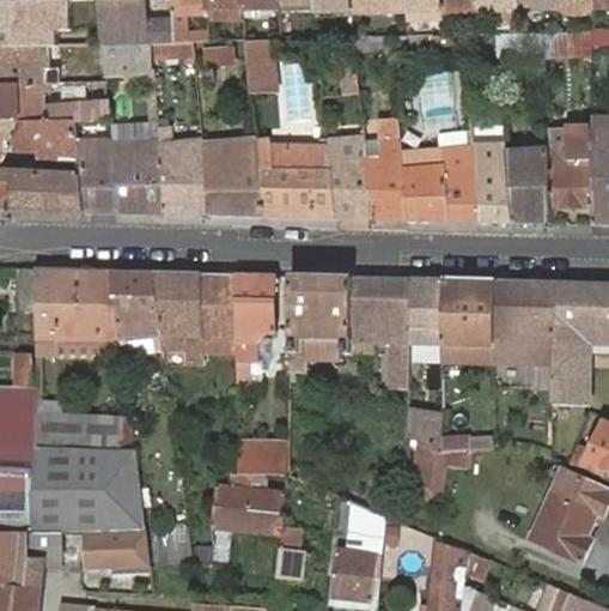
[(69,10),(69,0),(0,0),(0,44),(49,44),(58,43),(58,29),(71,29),(69,10)]
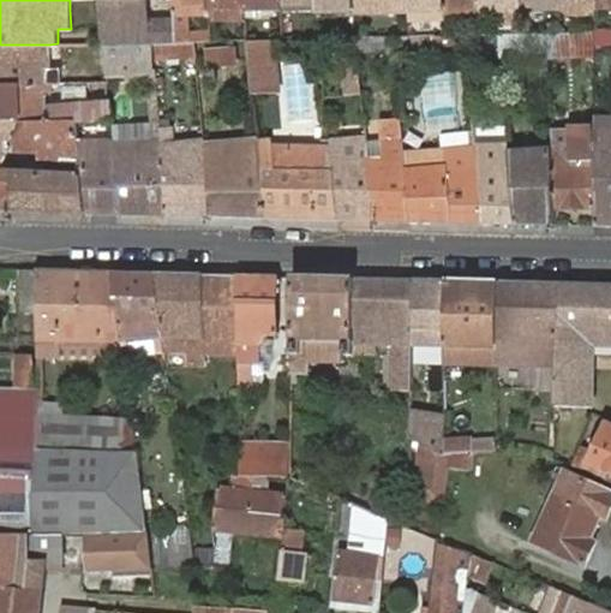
[(99,9),(97,0),(70,0),(70,10),(99,9)]
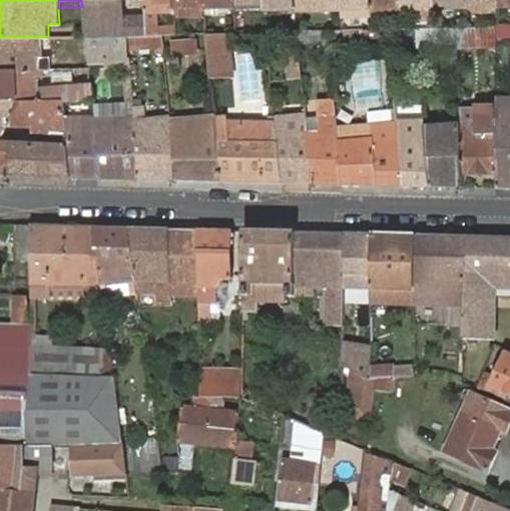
[(81,0),(82,7),(84,7),(84,23),(85,36),(86,36),(124,35),(128,35),(145,34),(143,0),(81,0)]
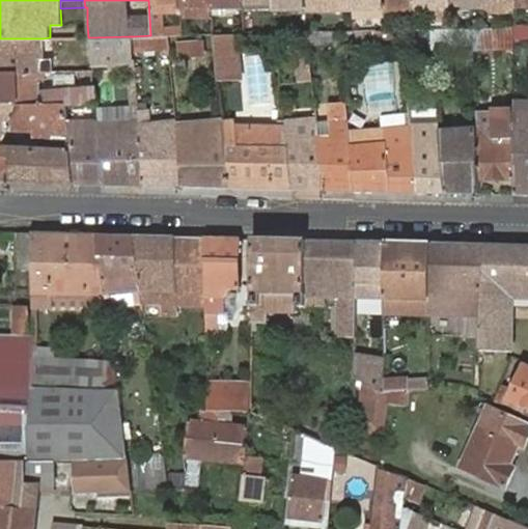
[(148,0),(150,35),(167,35),(176,34),(181,34),(181,29),(160,29),(159,10),(181,9),(179,0),(148,0)]
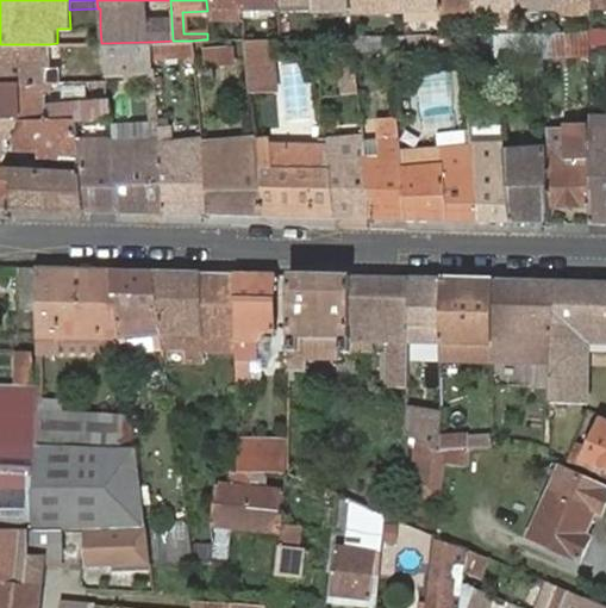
[(206,0),(207,11),(214,11),(242,11),(242,8),(242,0),(206,0)]
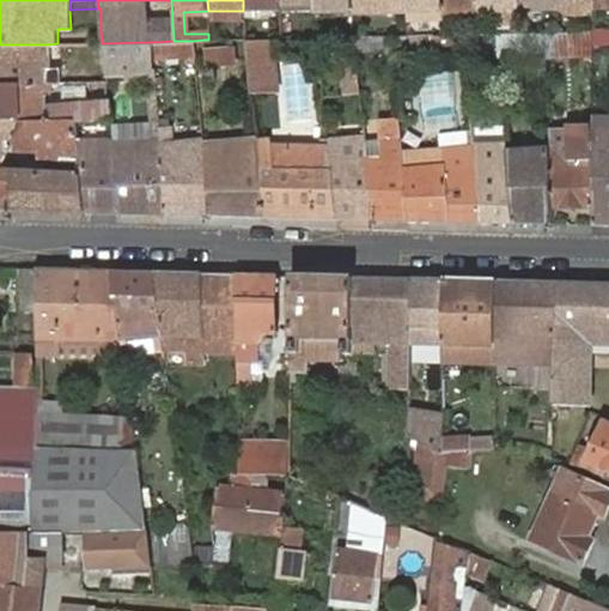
[(278,0),(279,7),(280,10),(315,8),(315,0),(278,0)]
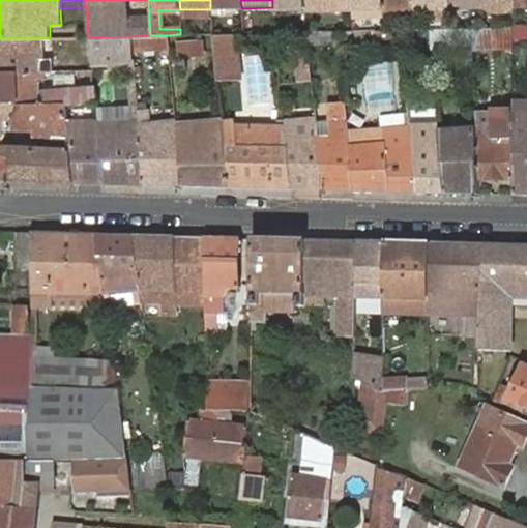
[(272,0),(272,7),(273,8),(303,7),(303,0),(272,0)]
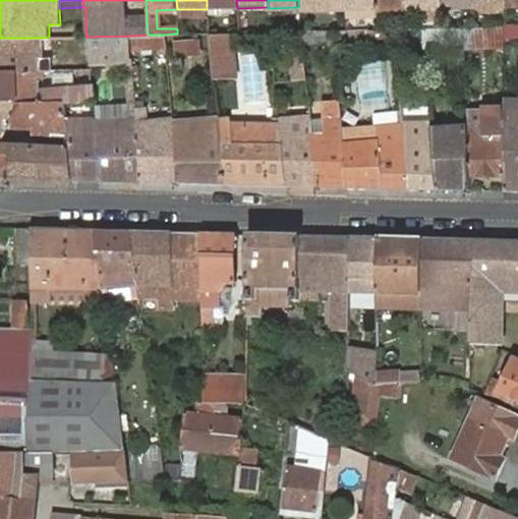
[(298,0),(298,7),(298,9),(345,7),(344,0),(298,0)]
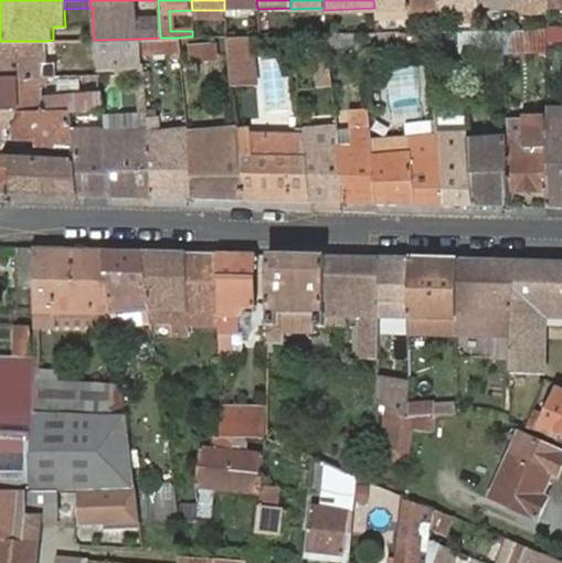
[(373,0),(374,8),(374,18),(382,18),(381,8),(400,8),(400,17),(406,17),(406,10),(406,8),(405,0),(373,0)]
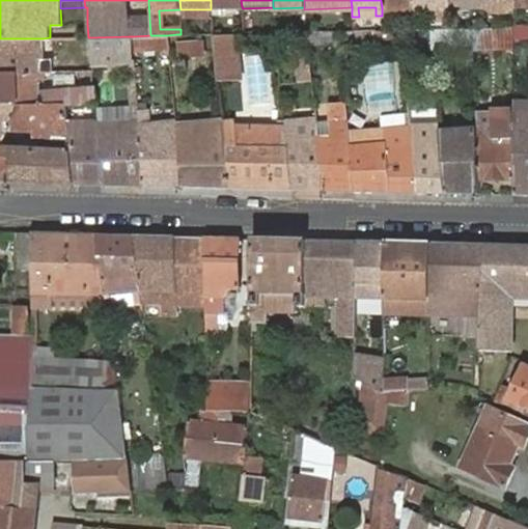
[(381,0),(382,7),(382,9),(388,8),(394,8),(394,2),(406,2),(406,7),(413,7),(412,0),(381,0)]
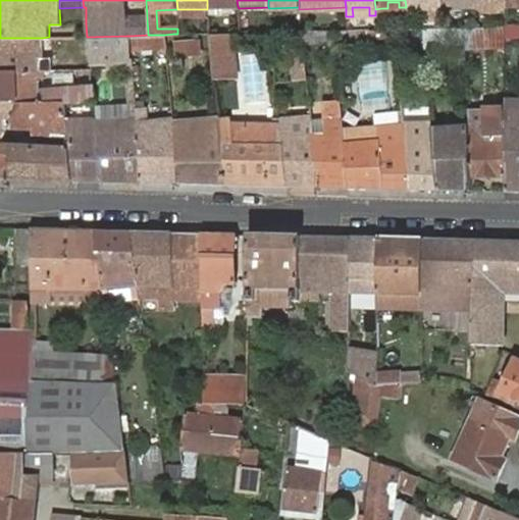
[(439,16),(439,6),(426,7),(426,16),(439,16)]
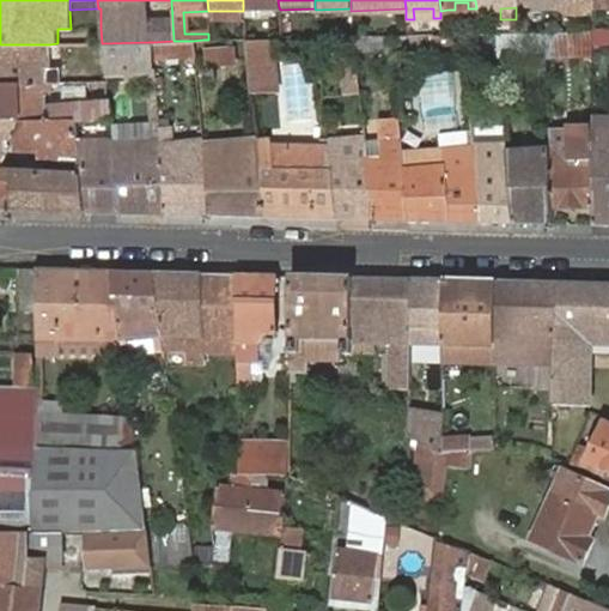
[(413,8),(414,19),(433,18),(433,8),(413,8)]
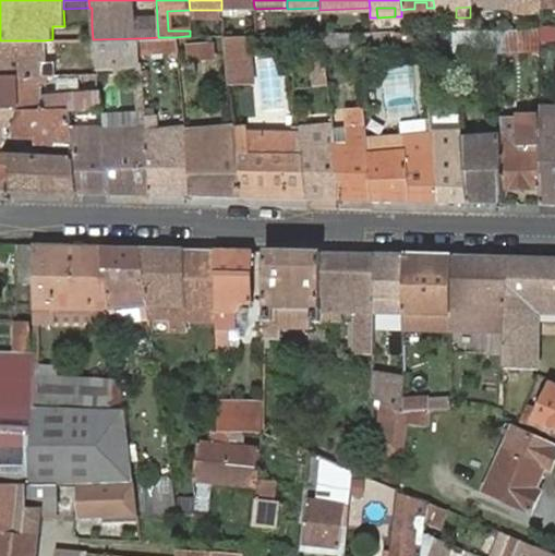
[(221,10),(196,10),(196,17),(196,19),(221,19),(221,10)]
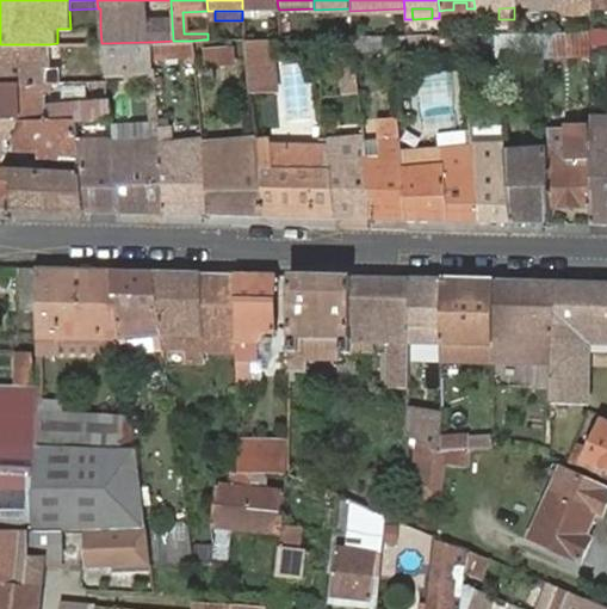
[(101,43),(100,28),(70,29),(57,29),(57,43),(101,43)]
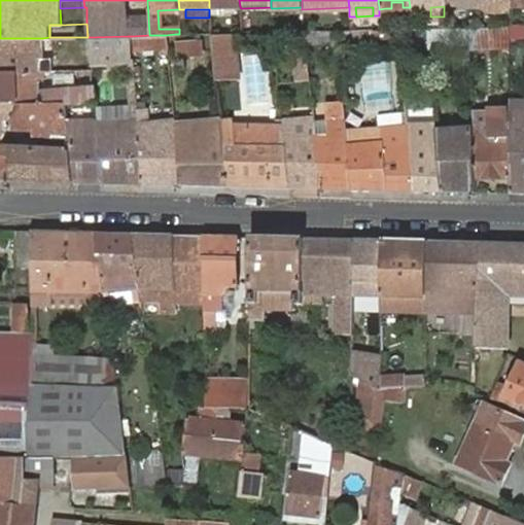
[(523,25),(508,26),(508,35),(523,35),(523,25)]
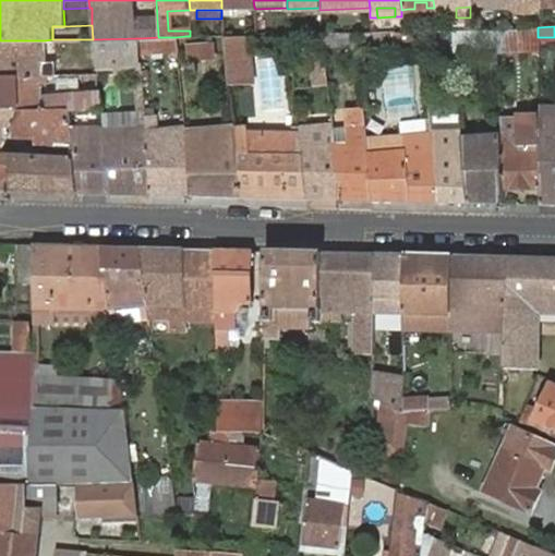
[(538,27),(494,28),(494,37),(495,38),(538,37),(538,27)]
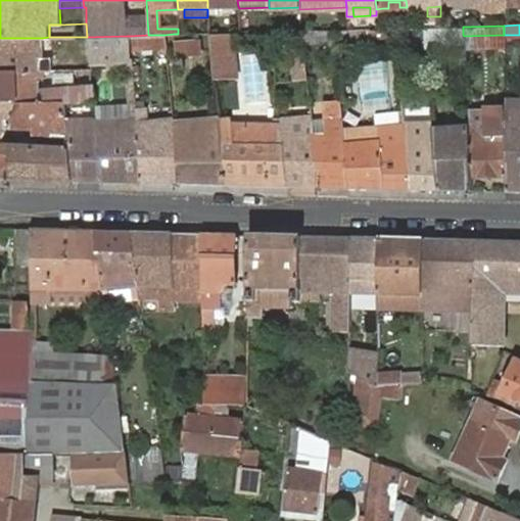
[(463,27),(421,28),(422,39),(428,39),(428,36),(463,35),(463,27)]
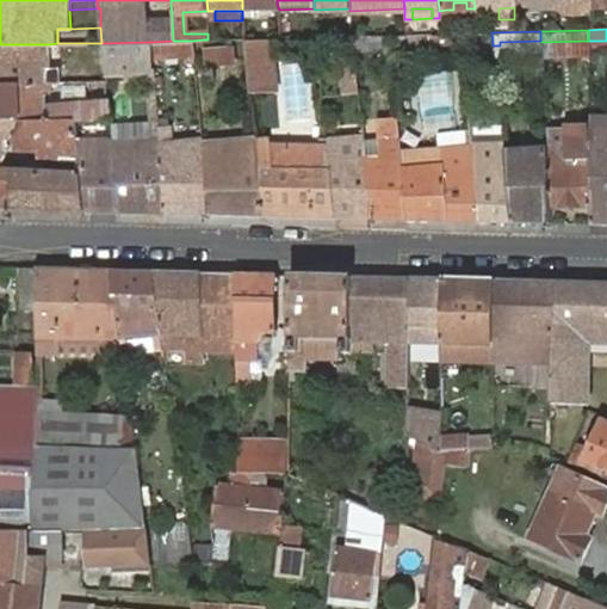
[(439,34),(429,34),(432,54),(462,53),(462,32),(446,34),(439,34)]
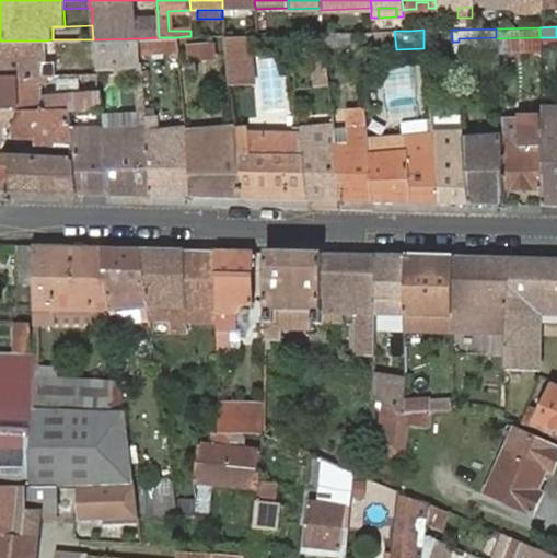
[(451,30),(424,30),(424,48),(453,48),(452,42),(451,30)]
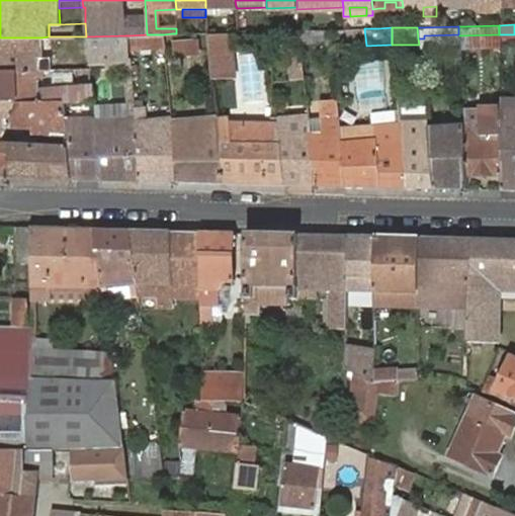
[(332,31),(333,43),(351,43),(351,30),(332,31)]
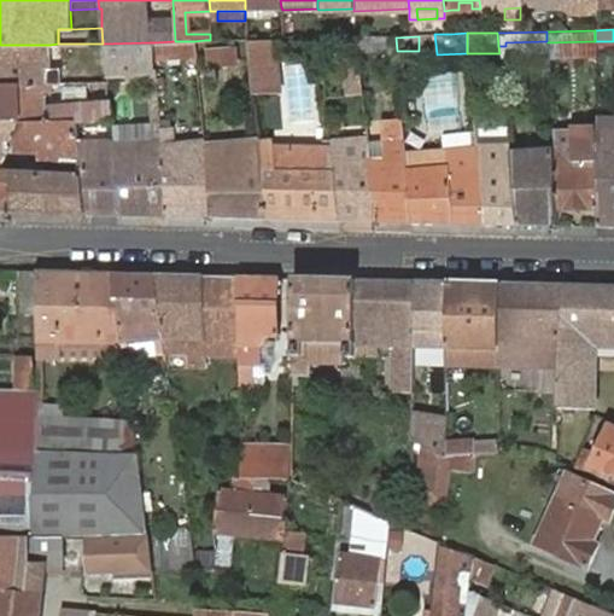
[(272,38),(246,39),(252,92),(278,92),(274,63),(272,38)]
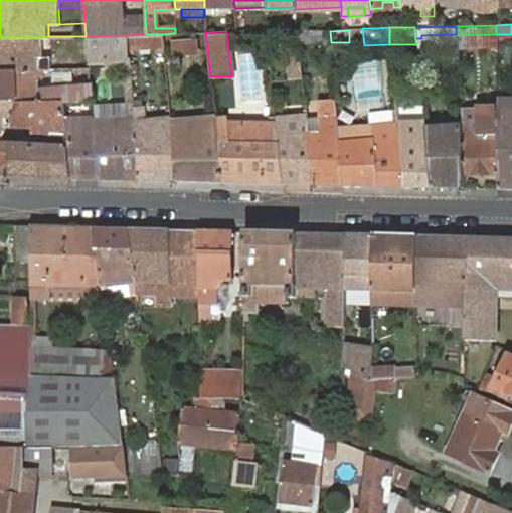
[(310,32),(310,43),(326,43),(326,32),(310,32)]
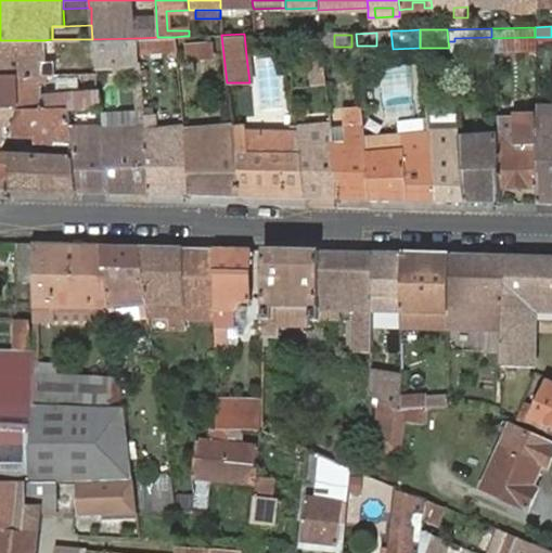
[(184,36),(175,37),(175,46),(185,44),(184,36)]
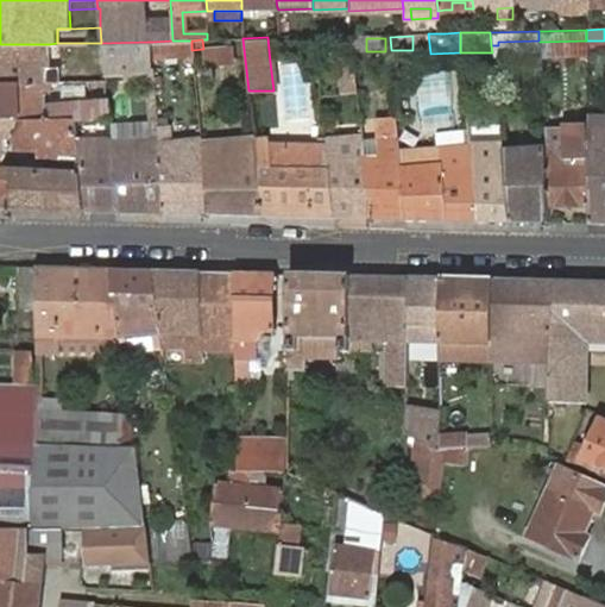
[(229,39),(207,39),(202,39),(203,49),(229,48),(229,39)]
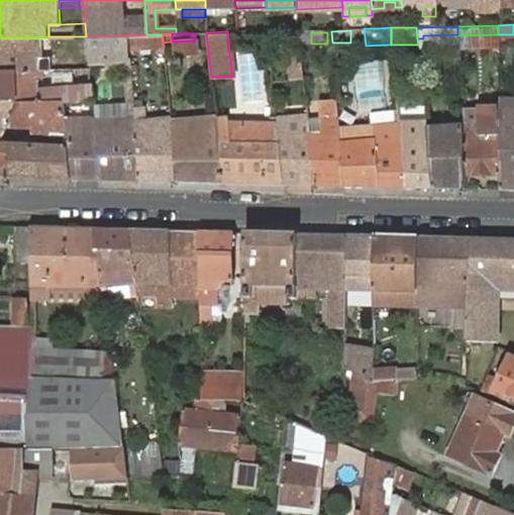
[(163,34),(146,34),(129,35),(130,46),(164,46),(163,42),(163,34)]
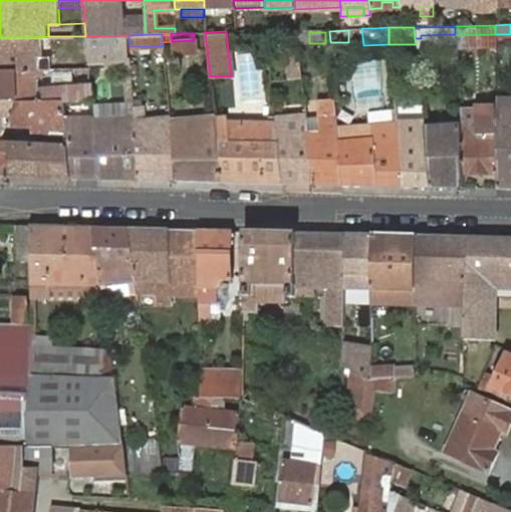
[(126,58),(124,35),(86,36),(88,58),(119,58),(126,58)]
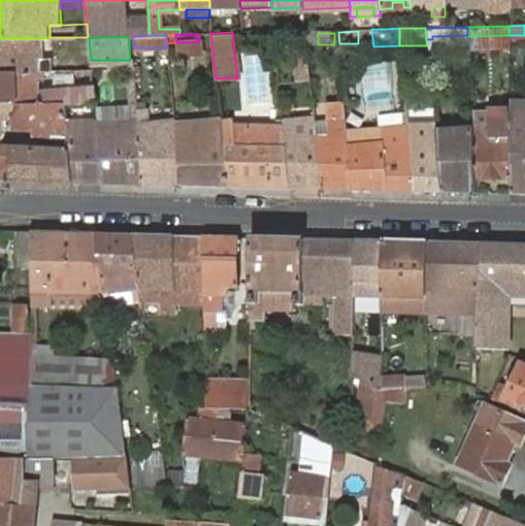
[(42,38),(0,38),(0,70),(36,70),(43,70),(51,70),(52,58),(43,58),(36,58),(36,43),(43,43),(42,38)]
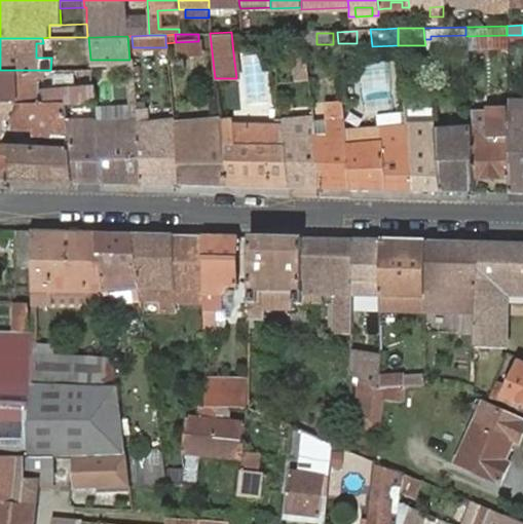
[(198,41),(176,42),(177,58),(199,57),(198,41)]
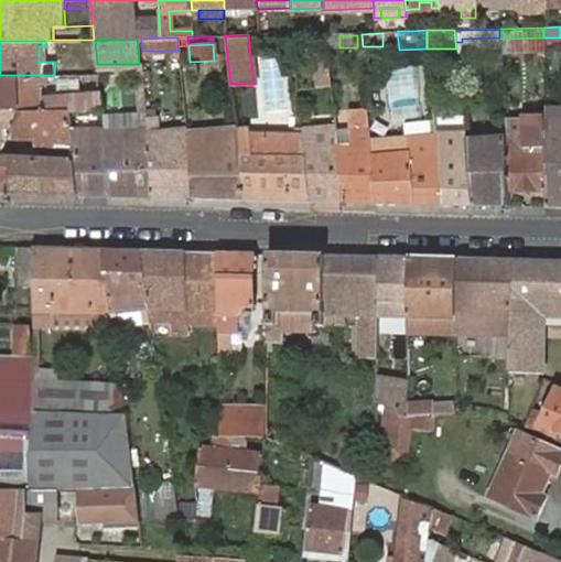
[(330,82),(327,58),(314,61),(317,84),(330,82)]
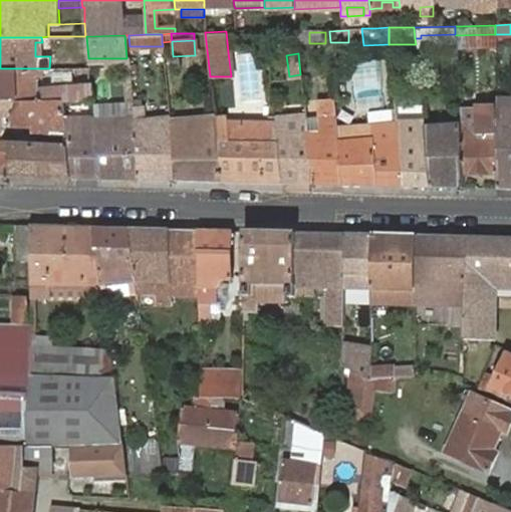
[(126,58),(119,58),(124,115),(134,115),(133,104),(130,68),(129,62),(129,58),(126,58)]
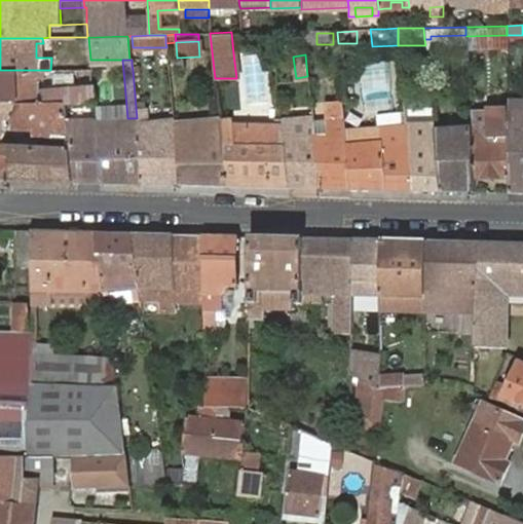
[(36,70),(0,70),(0,102),(14,102),(36,102),(36,91),(36,76),(36,70)]
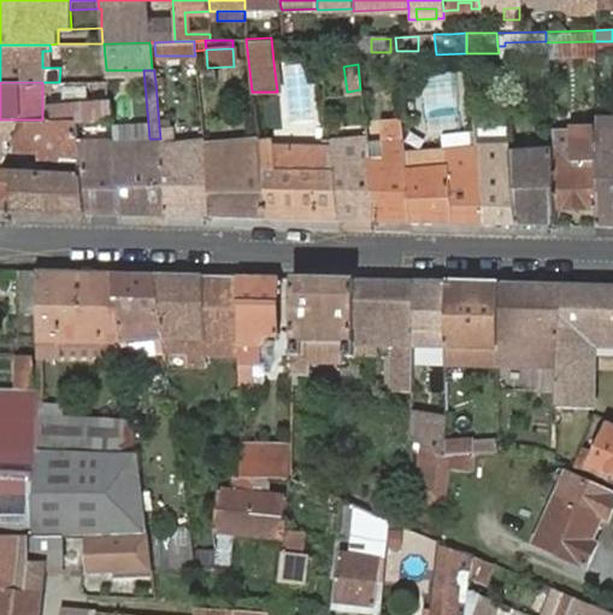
[(83,118),(110,118),(107,100),(48,103),(48,107),(42,107),(42,119),(74,118),(83,118)]
